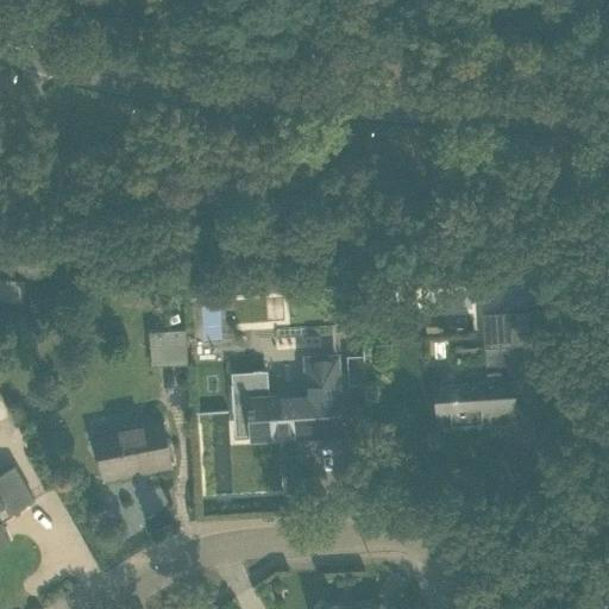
[(503,270),(506,302),(537,300),(534,268),(503,270)]
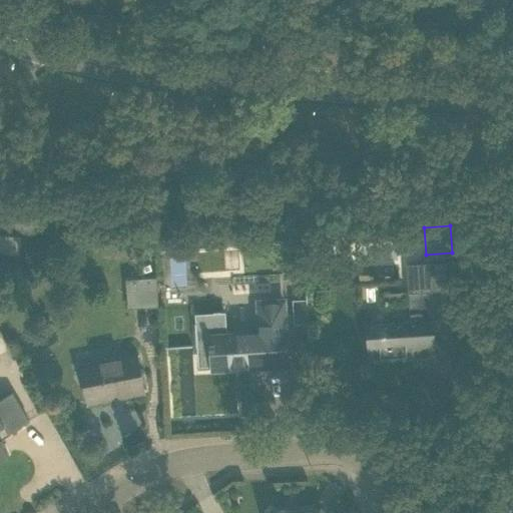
[(21,236),(0,234),(0,252),(19,254),(21,236)]
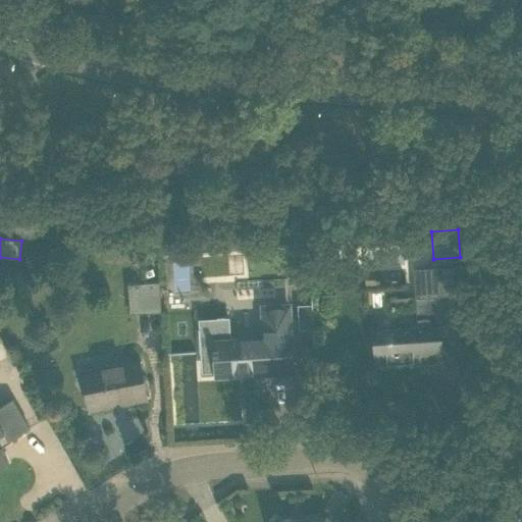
[(200,254),(199,254),(199,255),(210,254),(210,253),(206,253),(206,245),(199,246),(200,254)]
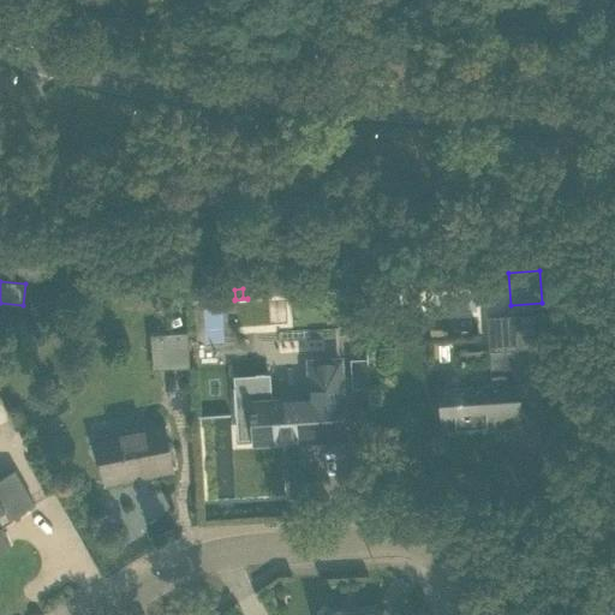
[(201,302),(196,302),(197,303),(227,302),(227,299),(226,299),(225,290),(201,291),(201,302)]
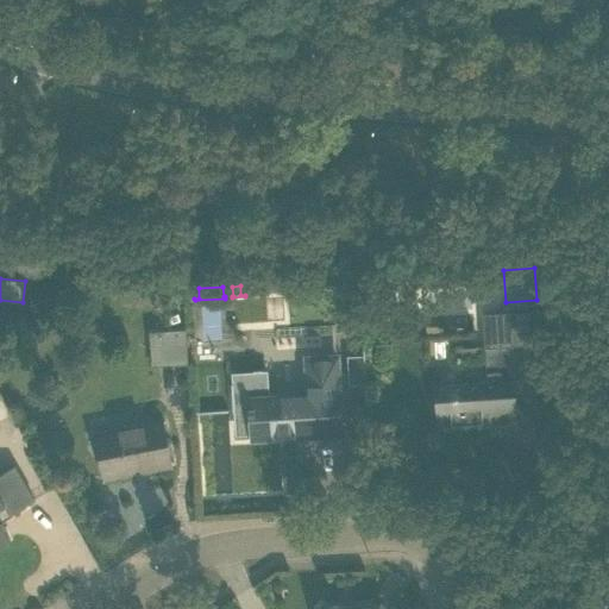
[(487,382),(434,384),(435,420),(490,418),(489,412),(501,412),(501,413),(516,412),(509,311),(481,313),(485,372),(487,382)]
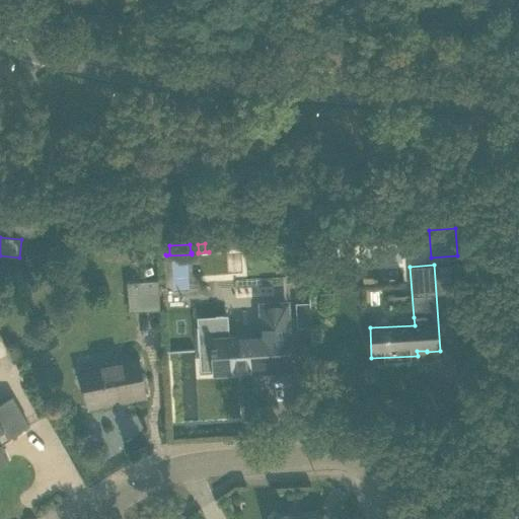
[(159,308),(157,281),(130,282),(132,310),(159,308)]
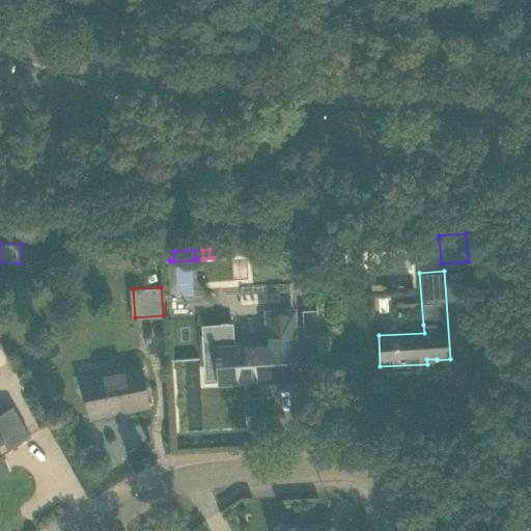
[(317,309),(302,310),(304,335),(319,334),(317,309)]
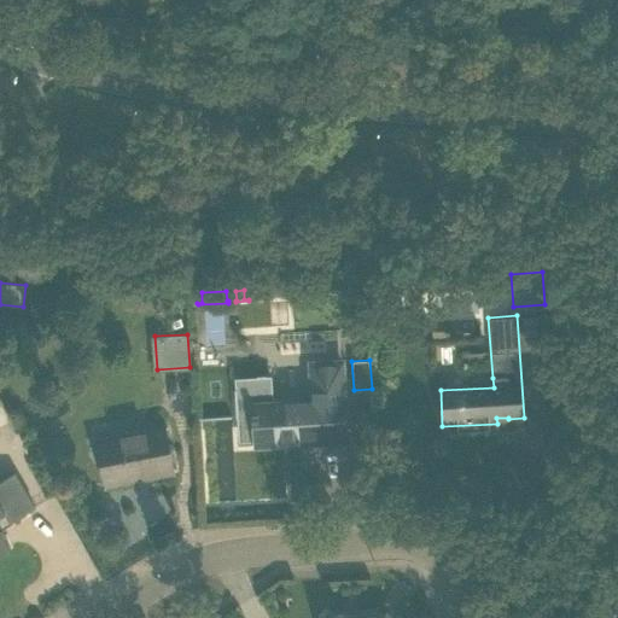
[(252,419),(254,419),(255,442),(316,438),(316,452),(347,449),(340,361),(312,363),(314,401),(274,403),(272,374),(233,377),(235,418),(238,418),(237,409),(254,408),(254,413),(251,413),(252,419)]
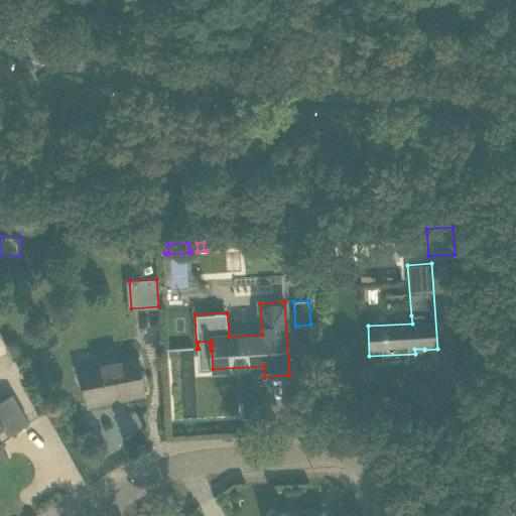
[(143,392),(140,373),(137,358),(82,369),(88,403),(143,392)]
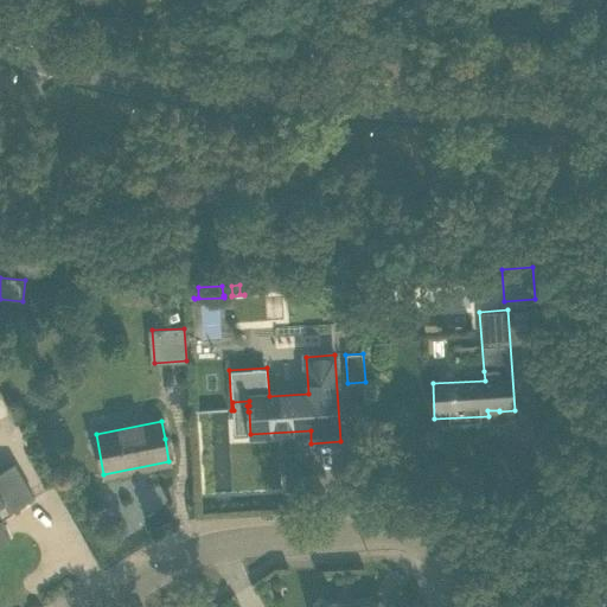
[(0,517),(33,498),(21,478),(13,465),(0,472),(0,543),(10,537),(0,522),(0,517)]
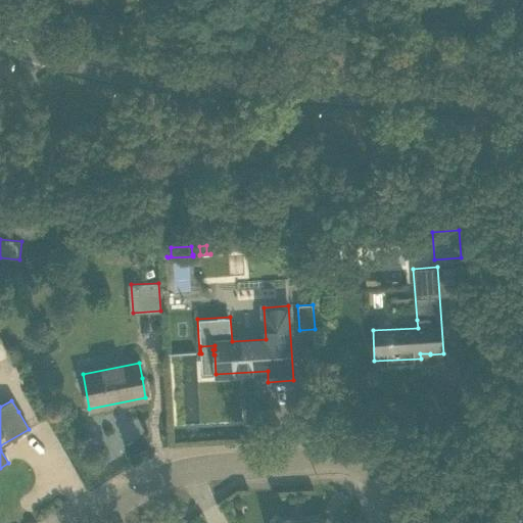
[(522,502),(519,498),(513,505),(522,515),(522,514),(522,502)]
